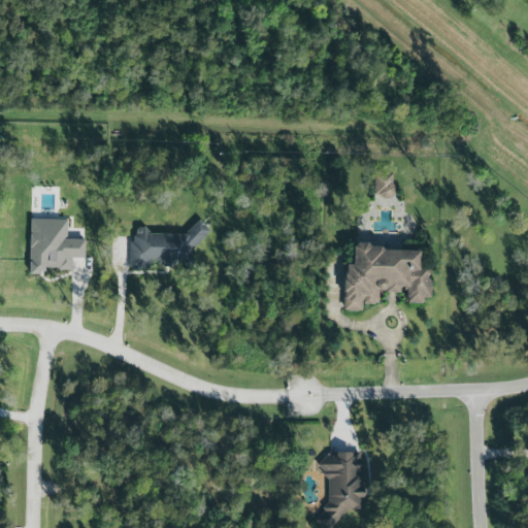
[(393,174),(373,173),(373,197),(393,197),(393,174)]
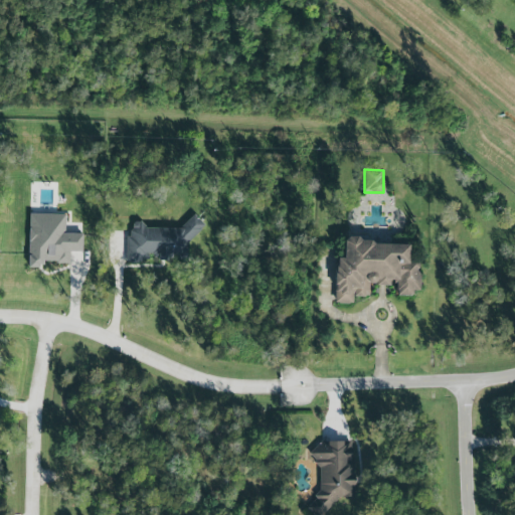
[(67,260),(68,248),(79,248),(79,233),(63,232),(64,210),(27,209),(26,266),(43,267),(43,259),(67,260)]
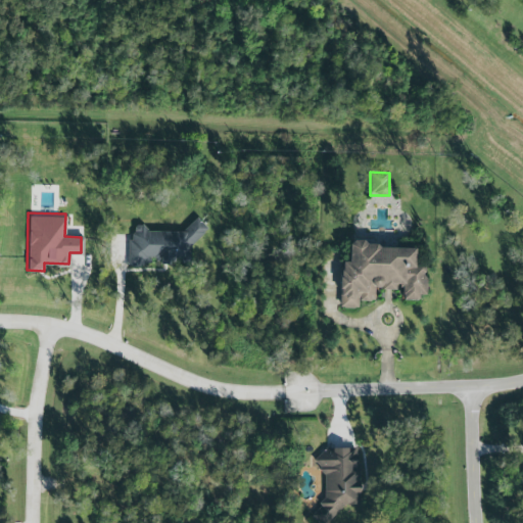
[(130,267),(131,242),(133,242),(133,236),(136,233),(135,230),(138,227),(142,227),(145,228),(148,233),(185,234),(198,219),(209,229),(192,247),(191,262),(180,262),(170,263),(168,263),(161,263),(156,262),(150,263),(150,267),(142,267),(140,268),(130,267)]
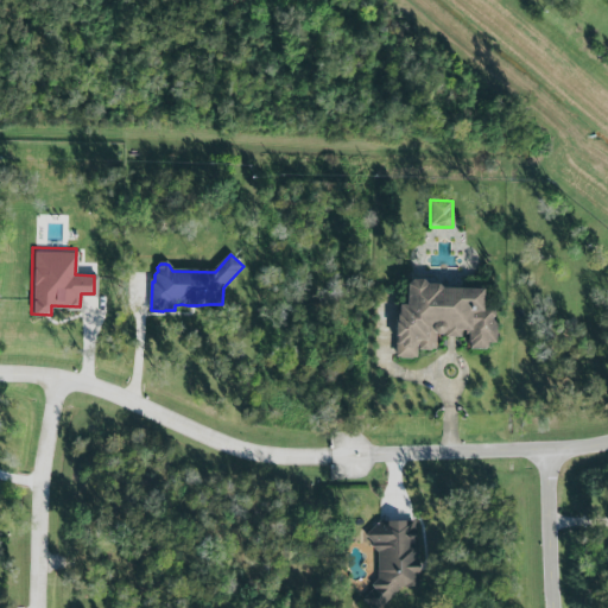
[(413,359),(413,360),(401,360),(401,359),(397,359),(397,339),(397,325),(398,325),(398,316),(399,316),(400,306),(407,306),(409,287),(413,282),(423,282),(425,283),(428,286),(438,286),(442,290),(485,291),(485,311),(487,309),(492,309),(496,314),(495,318),(493,321),(499,327),(499,346),(489,346),(489,350),(470,350),(470,331),(461,331),(461,339),(445,339),(445,335),(444,336),(442,337),(437,337),(437,349),(432,349),(432,352),(418,352),(418,359),(413,359)]
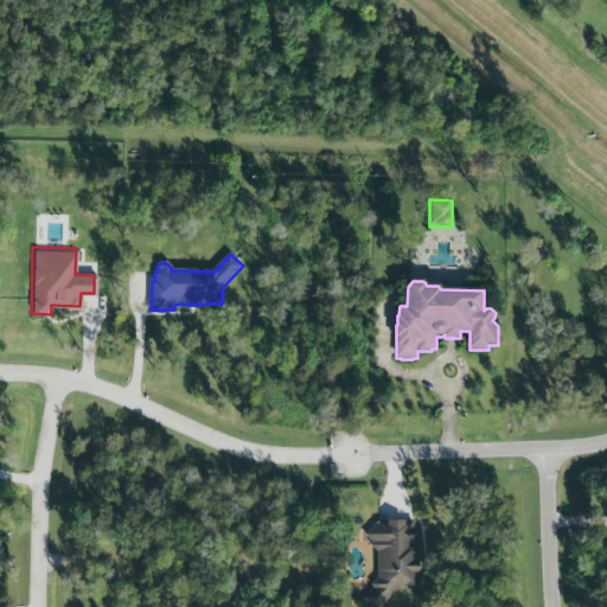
[(365,536),(379,521),(384,523),(415,522),(416,545),(420,545),(421,587),(398,587),(379,606),(375,606),(364,598),(375,587),(372,585),(377,579),(377,554),(372,547),(374,544),(365,536)]
